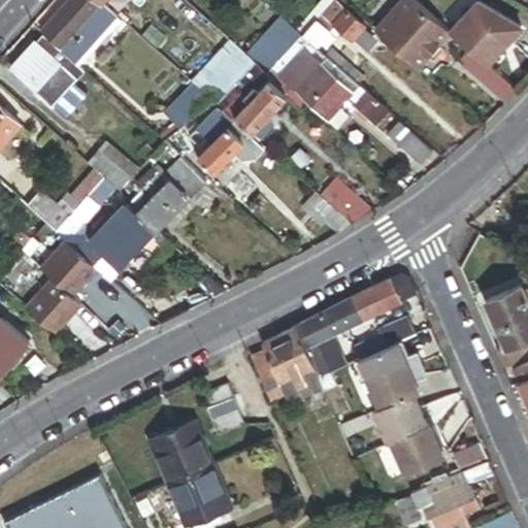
[(101,5),(95,0),(70,0),(50,24),(69,41),(101,5)]
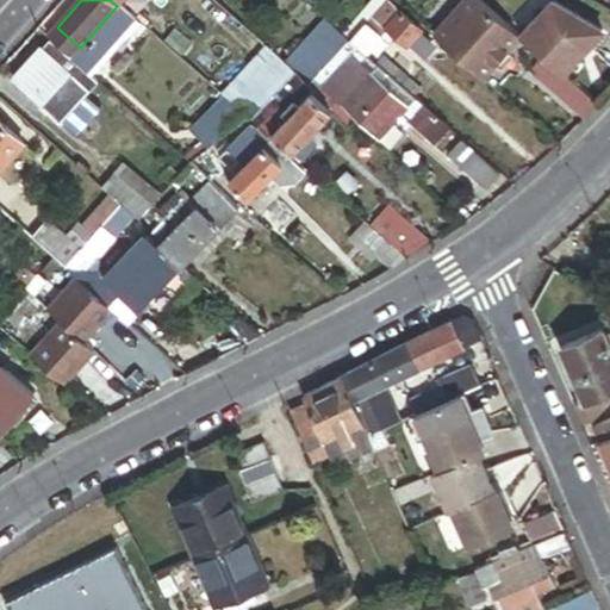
[(508,54),(520,39),(479,2),(440,44),(483,81),(496,67),(508,54)]
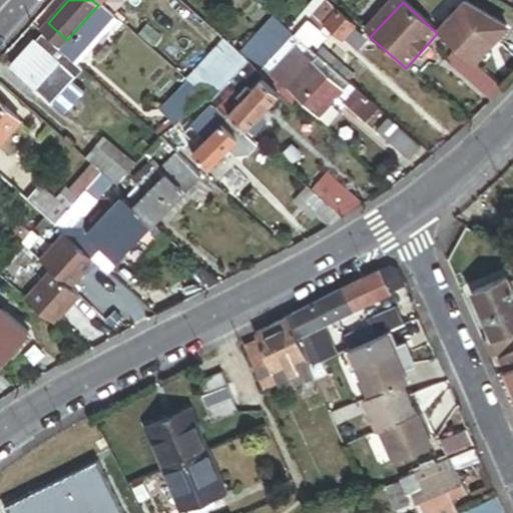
[(464,3),(437,33),(458,50),(473,64),(507,28),(464,3)]
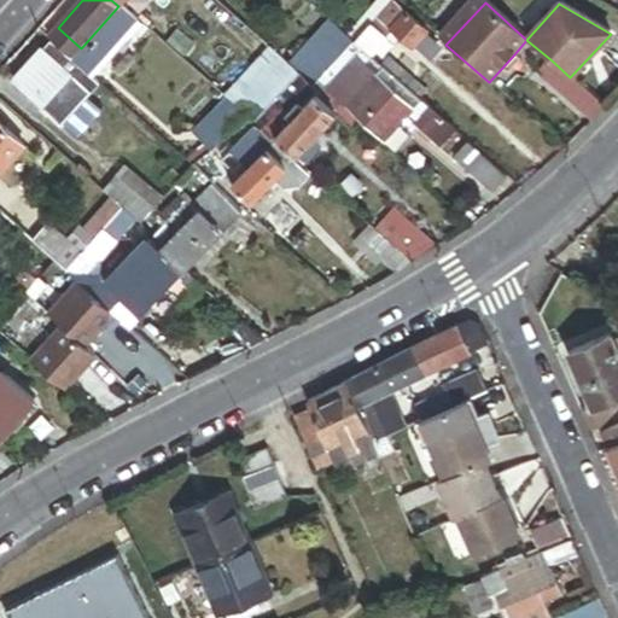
[(81,48),(58,28),(48,39),(51,41),(91,76),(136,23),(118,6),(81,48)]
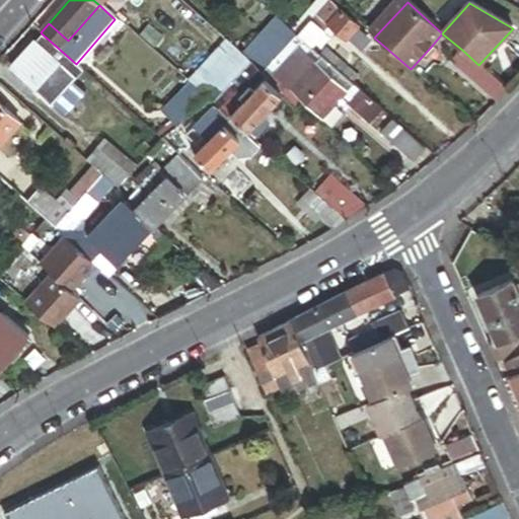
[(292,41),(297,35),(285,25),(251,63),(256,68),(263,74),(266,71),(289,45),(292,41)]
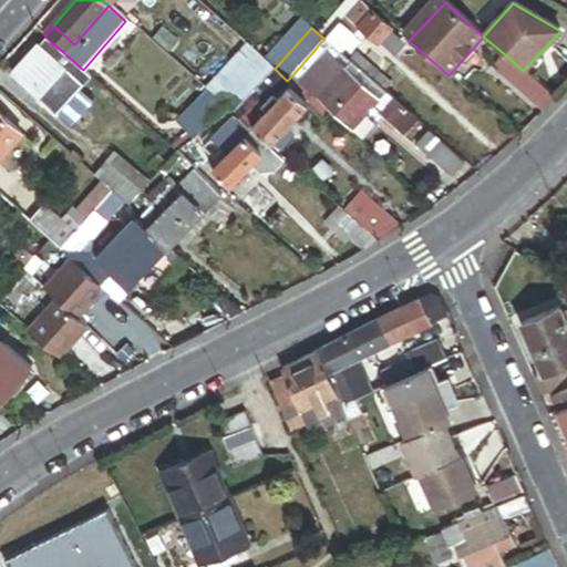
[(47,38),(40,45),(65,69),(38,100),(55,115),(57,113),(71,126),(94,101),(79,88),(90,75),(83,70),(47,38)]
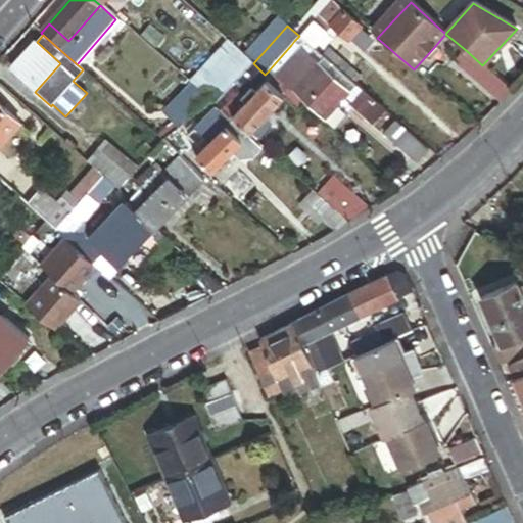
[(302,40),(299,36),(294,41),(298,45),(302,40)]
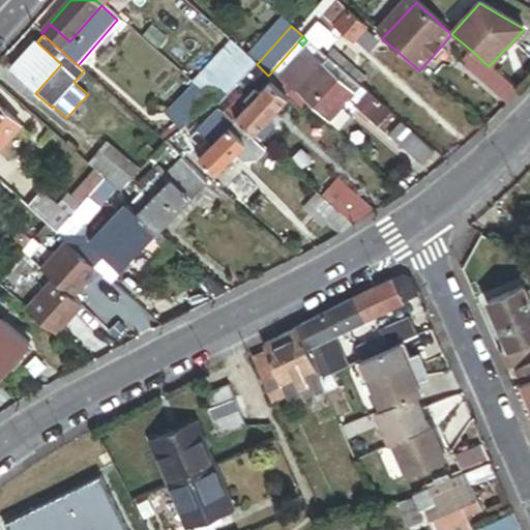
[(196,88),(210,100),(216,106),(251,68),(255,63),(230,40),(198,77),(202,80),(196,88)]
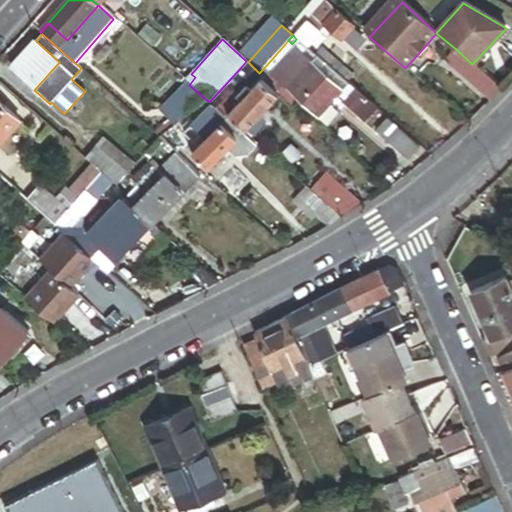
[(327,103),(345,83),(296,39),(292,44),(288,40),(285,44),(294,52),(290,56),(295,60),(300,55),(328,81),(313,97),(327,109),(321,114),(329,121),(337,112),(327,103)]
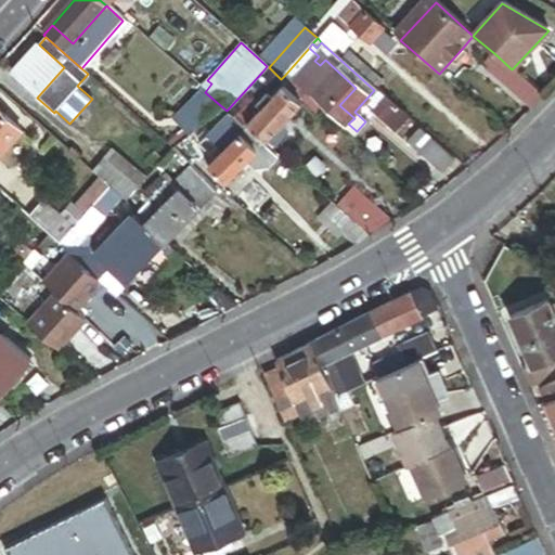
[(39,44),(12,75),(37,98),(64,67),(39,44)]
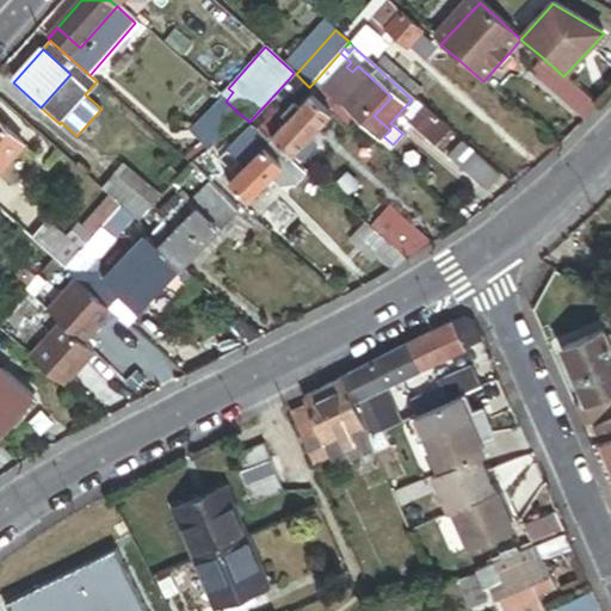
[(351,62),(340,53),(313,84),(329,98),(345,80),(339,75),(346,67),(351,62)]
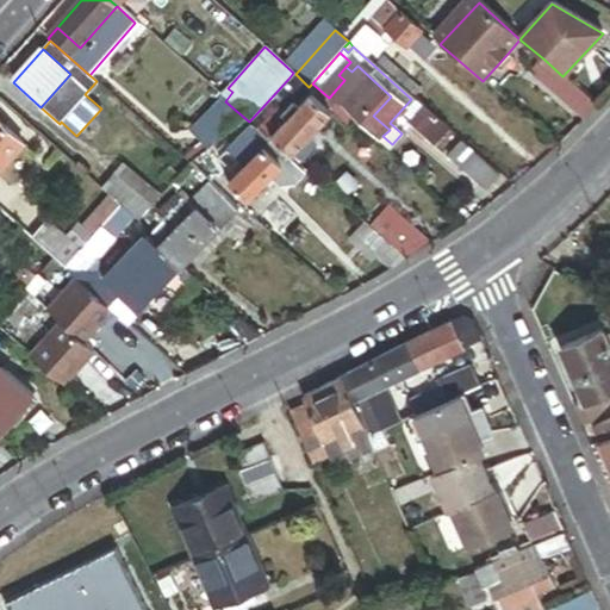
[(512,58),(508,54),(496,67),(502,72),(512,58)]
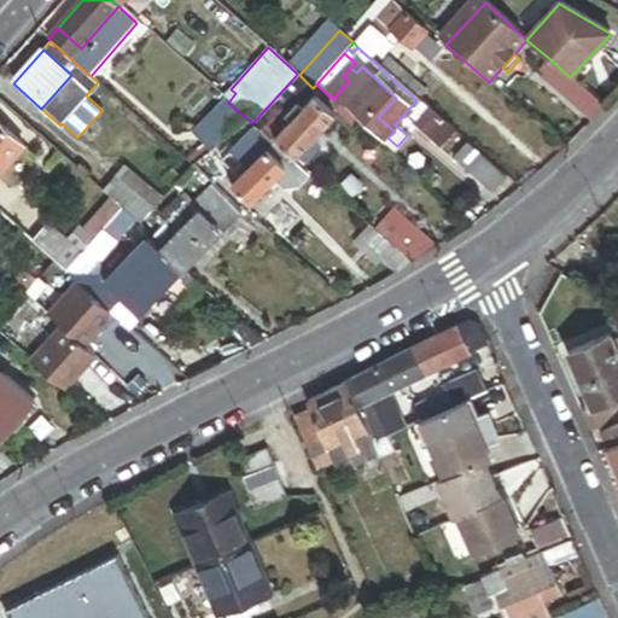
[(592,123),(605,108),(570,77),(552,60),(538,76),(592,123)]
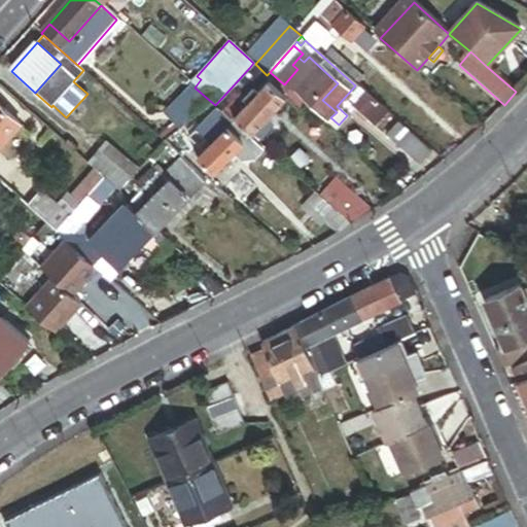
[(297,69),(284,84),(290,91),(307,105),(335,130),(339,125),(330,117),(337,112),(322,100),(338,83),(309,57),(304,62),(297,69)]
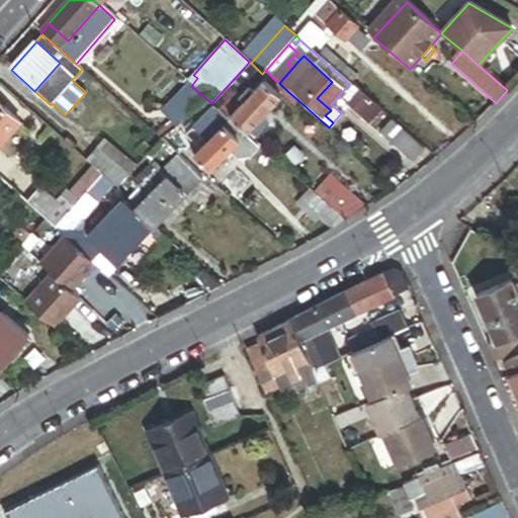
[(298,61),(293,57),(287,64),(292,68),(298,61)]
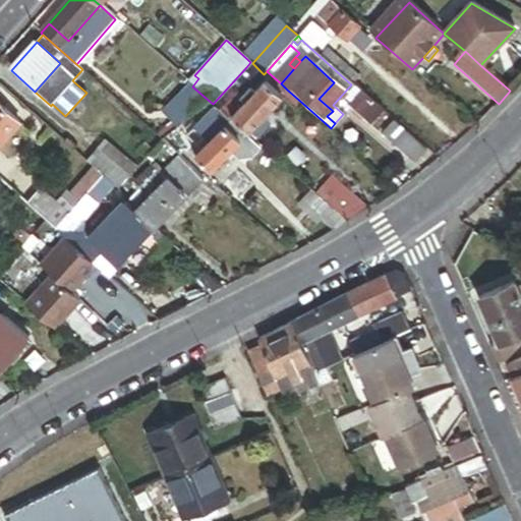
[(253,73),(257,68),(252,63),(250,62),(246,67),(253,73)]
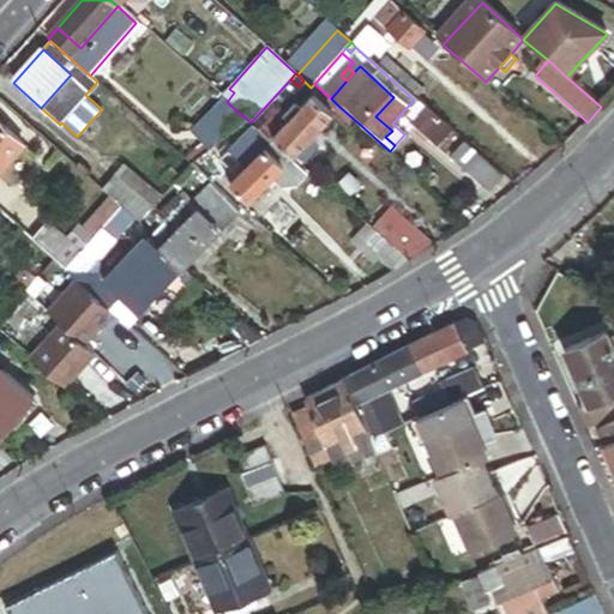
[(331,98),(314,84),(311,88),(304,80),(299,86),(290,79),(251,122),(259,131),(263,133),(268,138),(270,140),(275,136),(290,118),(286,114),(301,96),(306,101),(312,94),(332,112),(338,106),(331,98)]
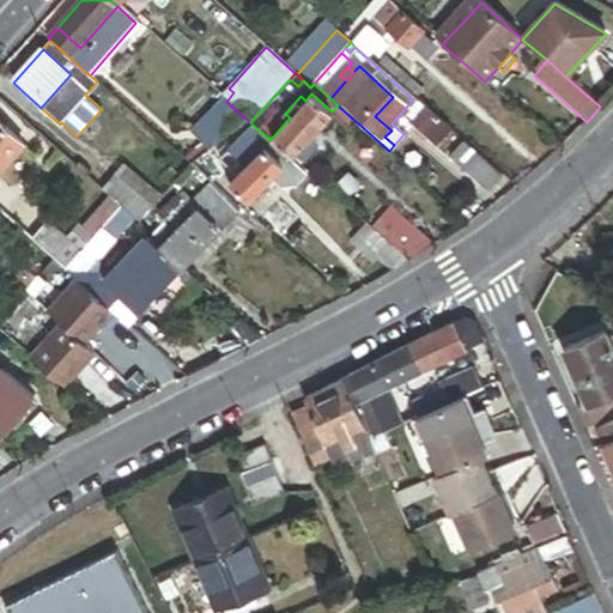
[(234,92),(229,89),(222,97),(224,99),(226,102),(234,92)]
